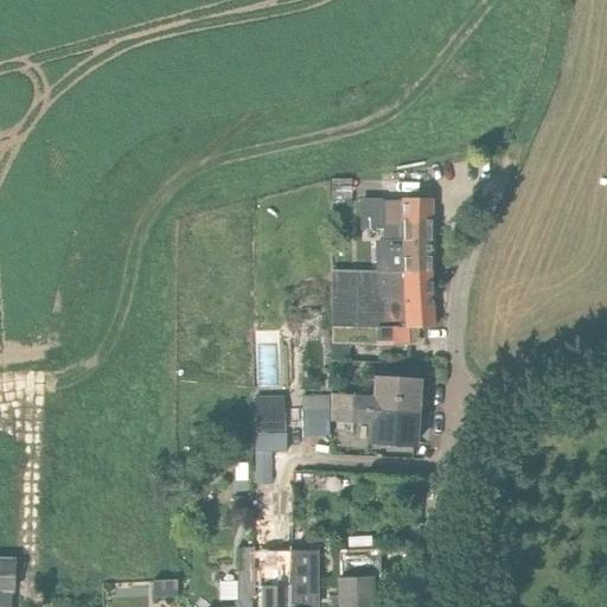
[(350,180),(330,180),(330,202),(350,202),(350,180)]
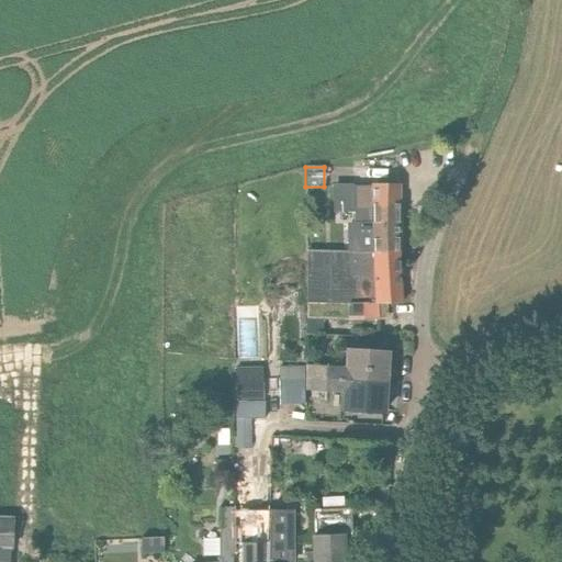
[(332,213),(353,213),(353,186),(330,186),(332,213)]
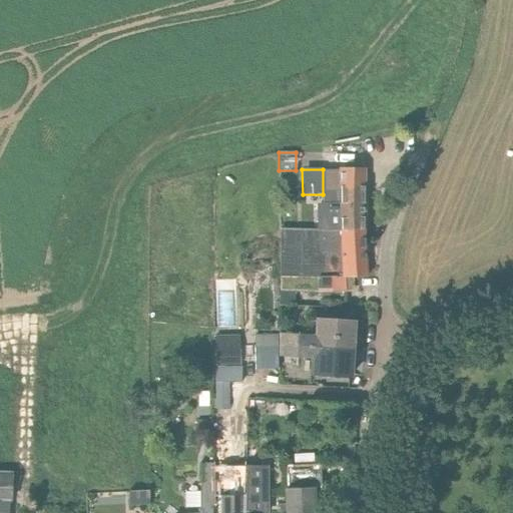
[(363,232),(364,209),(364,189),(364,169),(323,169),(323,194),(323,207),(315,207),(316,232),(338,232),(363,232)]
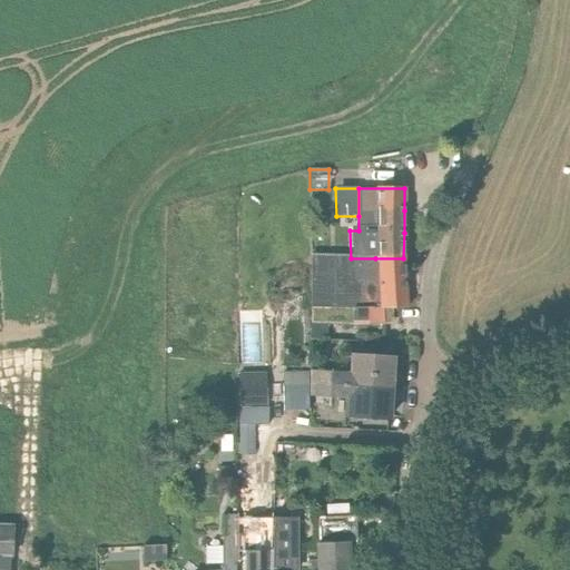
[(351,258),(310,258),(310,307),(376,308),(375,258),(351,258)]
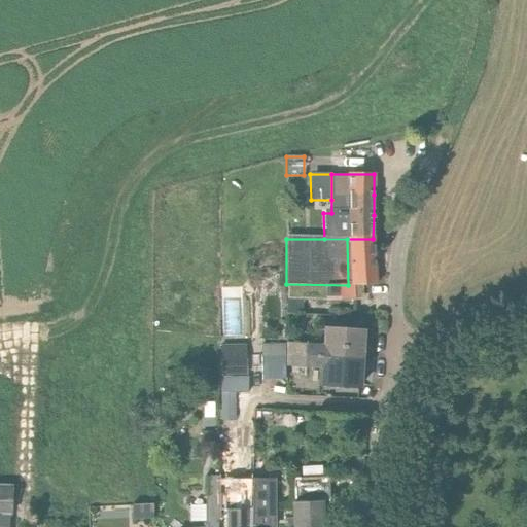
[(359,285),(373,285),(374,257),(373,239),(347,239),(348,285),(286,284),(286,312),(300,312),(300,301),(325,301),(354,301),(354,290),(360,290),(359,285)]
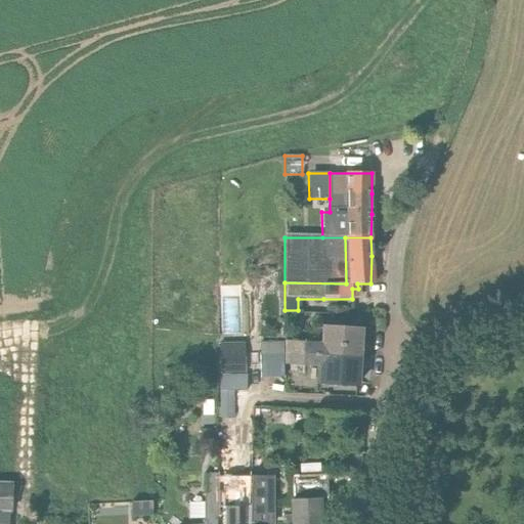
[(304,343),(285,342),(285,346),(285,354),(304,355),(360,358),(362,332),(322,330),(321,344),(304,342),(304,343)]
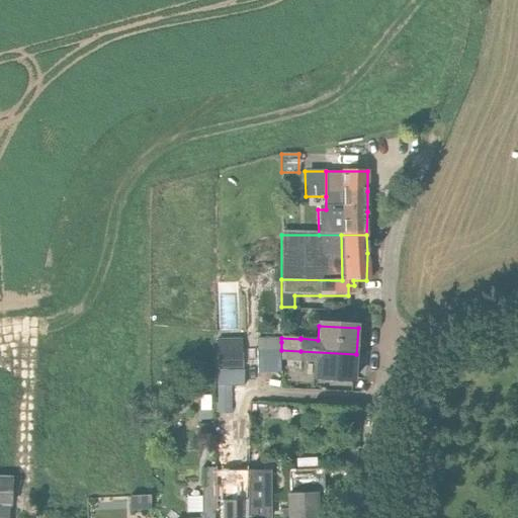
[(316,377),(354,380),(356,354),(300,351),(299,362),(300,362),(318,363),(317,376),(316,376),(316,377)]
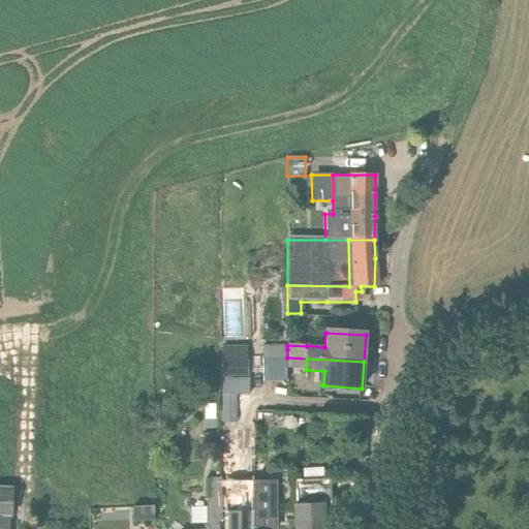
[(286,360),(262,360),(262,382),(286,382),(286,360)]
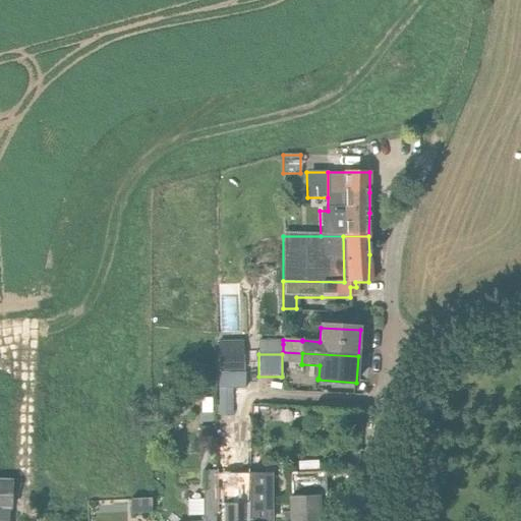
[(243,370),(243,355),(219,356),(220,371),(243,370)]
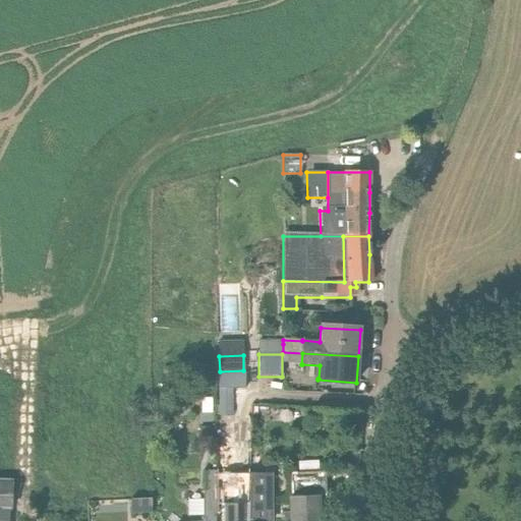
[(176,382),(175,366),(163,367),(164,382),(176,382)]
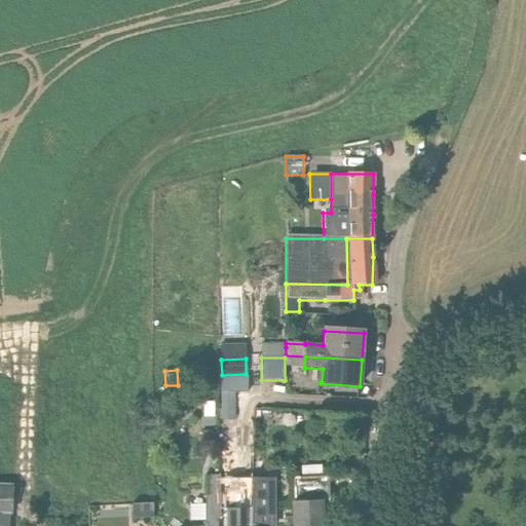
[(248,392),(248,377),(223,378),(222,392),(222,419),(234,419),(234,391),(248,392)]
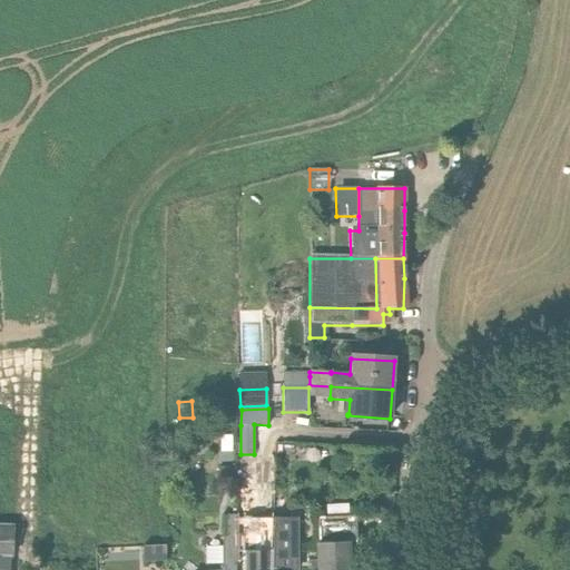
[(232,450),(232,435),(222,435),(222,450),(232,450)]
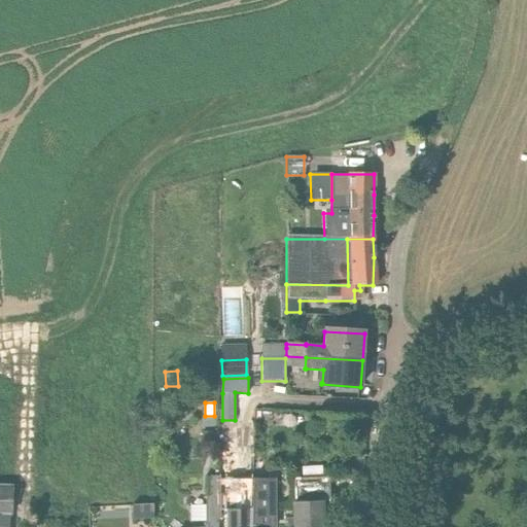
[(219,476),(206,476),(206,524),(219,524),(219,476)]
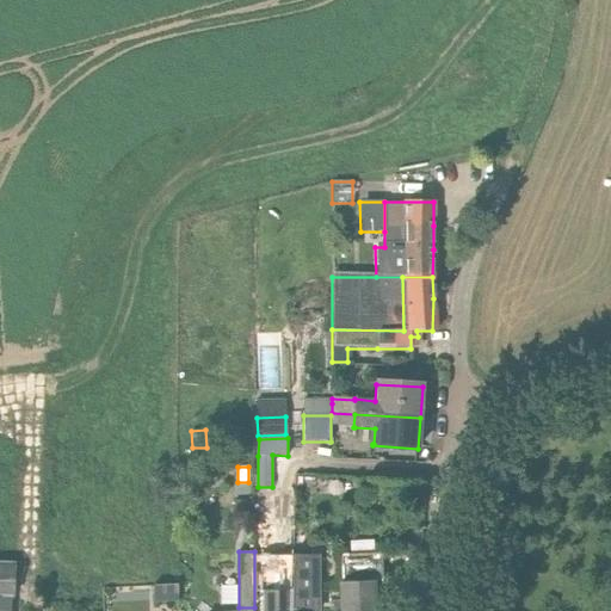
[(292,554),(292,563),(292,610),(290,610),(289,610),(318,610),(316,554),(292,554)]
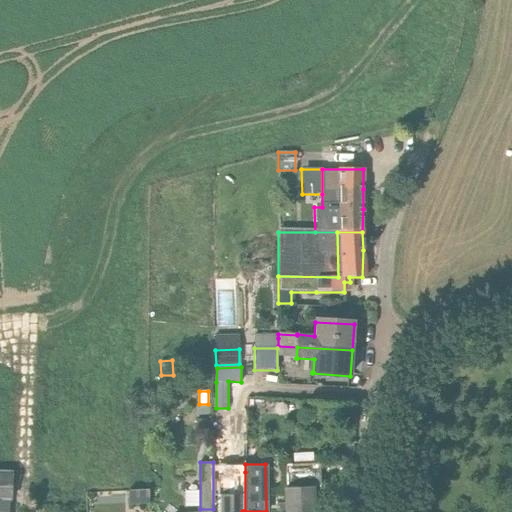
[(223,508),(222,511),(242,511),(243,511),(245,511),(245,472),(230,472),(230,495),(223,495),(223,508)]
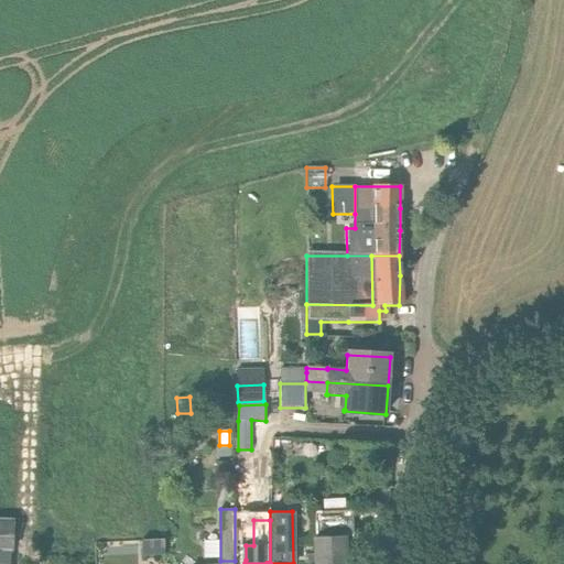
[(0,522),(0,563),(10,563),(12,523),(0,522)]
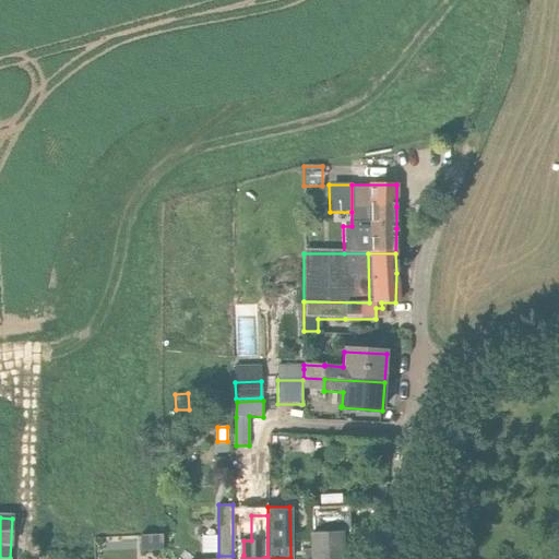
[(312,533),(312,558),(342,558),(342,531),(312,533)]
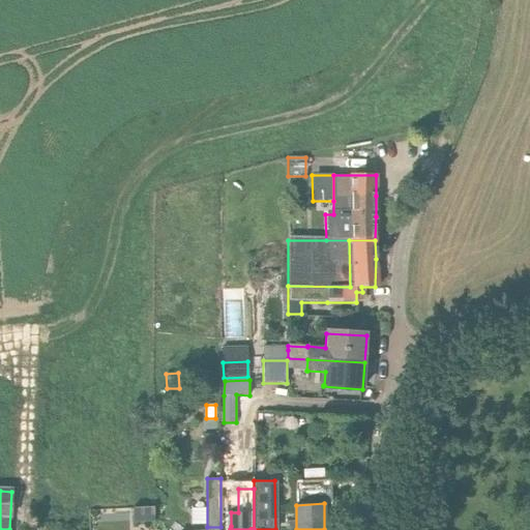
[(154,521),(153,506),(133,508),(133,522),(154,521)]
